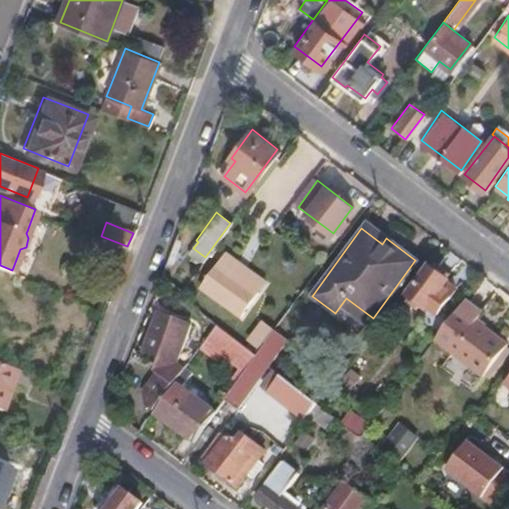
[(225,253),(218,262),(257,293),(265,284),(225,253)]
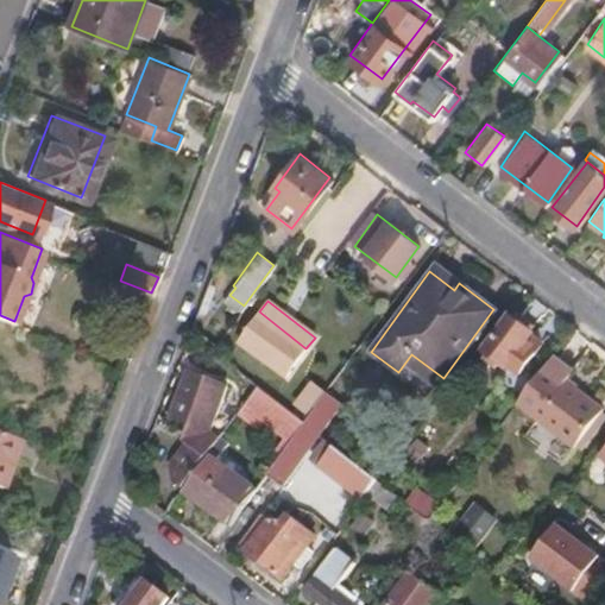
[(306,348),(259,312),(237,340),(283,377),(306,348)]
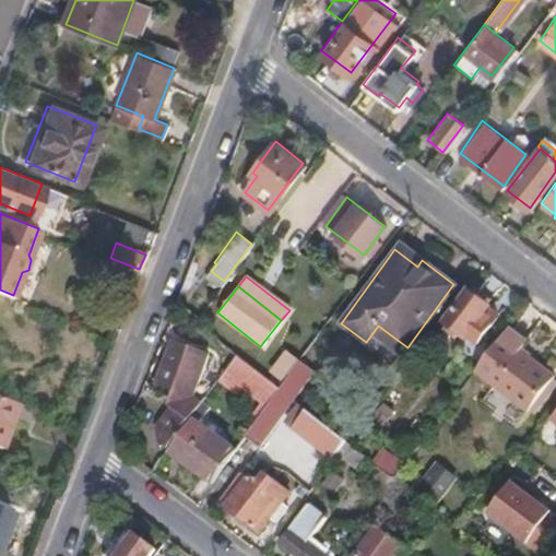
[(486,304),(470,292),(445,323),(461,335),(462,334),(473,341),(493,314),(484,307),(486,304)]
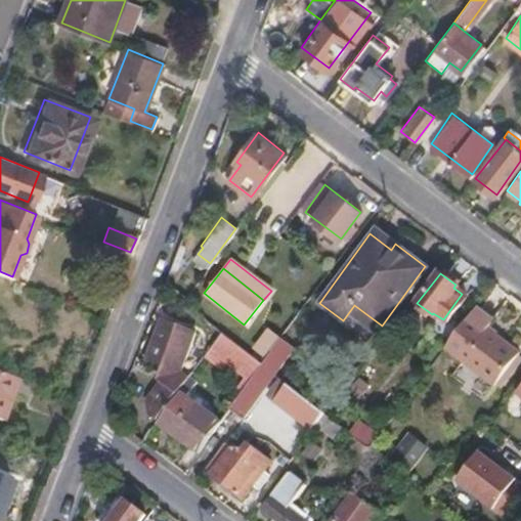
[(476,306),(443,347),(493,384),(518,351),(486,329),(492,318),(476,306)]
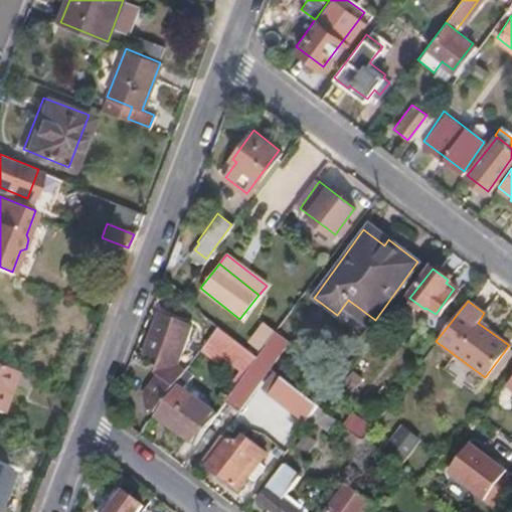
[(154,312),(140,352),(158,358),(176,365),(189,325),(154,312)]
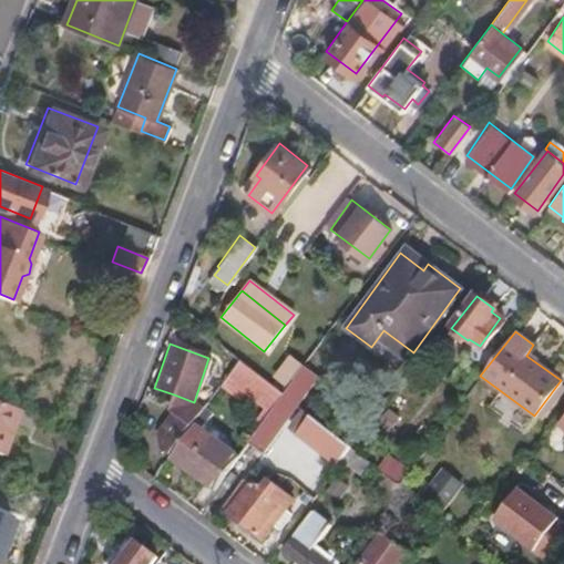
[(269,408),(280,392),(239,360),(223,383),(238,397),(244,389),(269,408)]
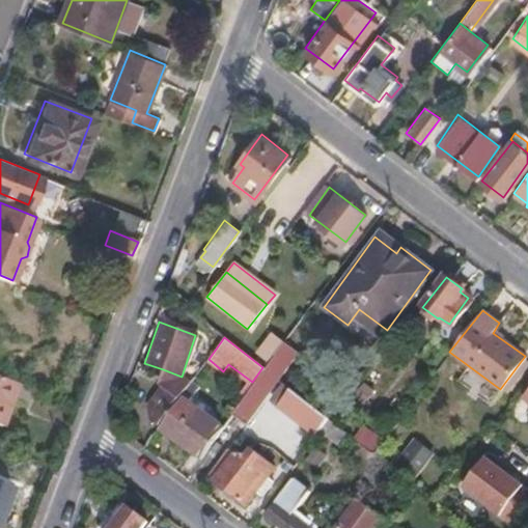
[(297,352),(282,341),(262,367),(277,379),(297,352)]
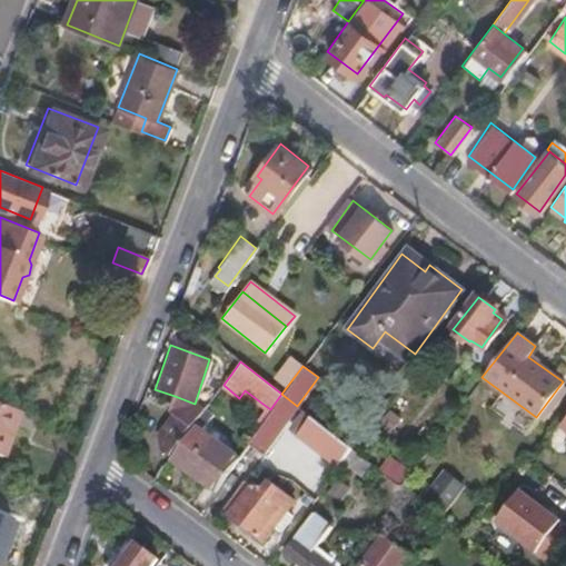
[(262,453),(297,406),(281,394),(270,409),(248,442),(262,453)]
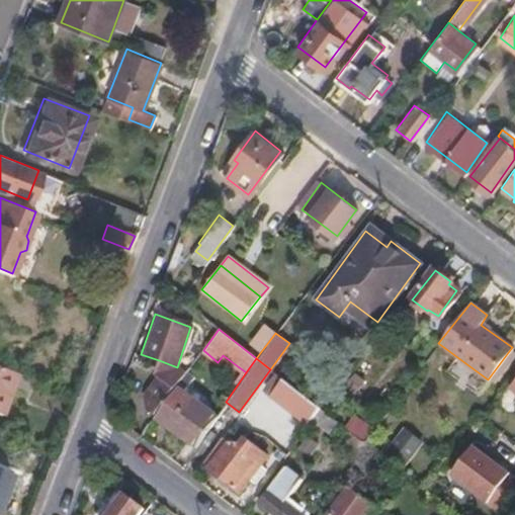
[(177,367),(159,360),(156,374),(159,376),(145,396),(148,409),(157,416),(177,387),(186,373),(177,367)]
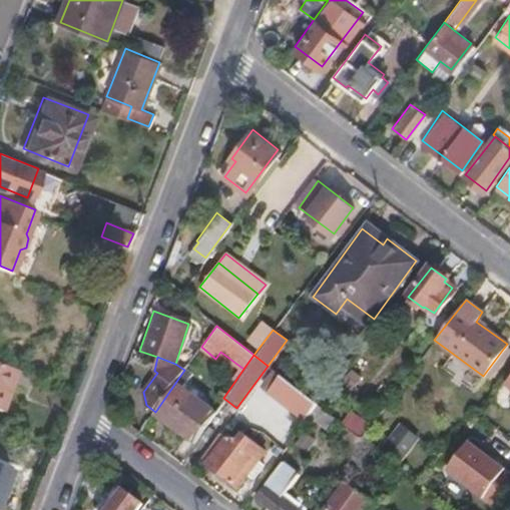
[(0,405),(14,368),(0,362),(0,405)]
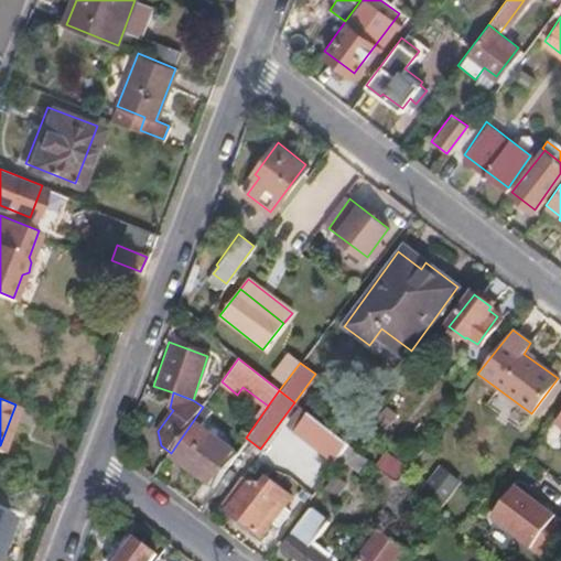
[(334,462),(340,454),(347,443),(302,408),(293,419),(301,424),(295,432),(334,462)]
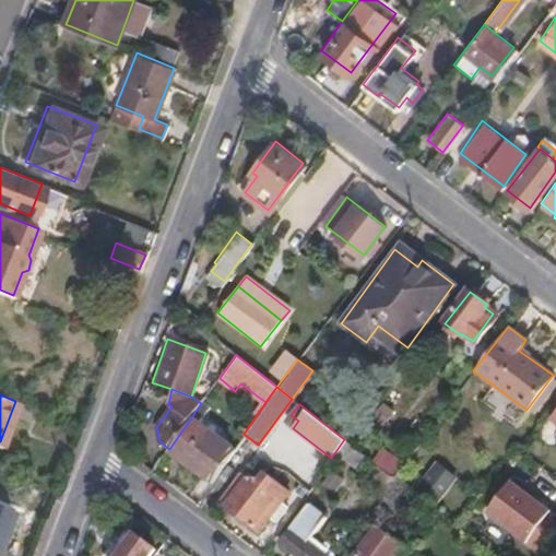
[(167,451),(209,483),(224,462),(234,448),(191,417),(169,449),(167,451)]
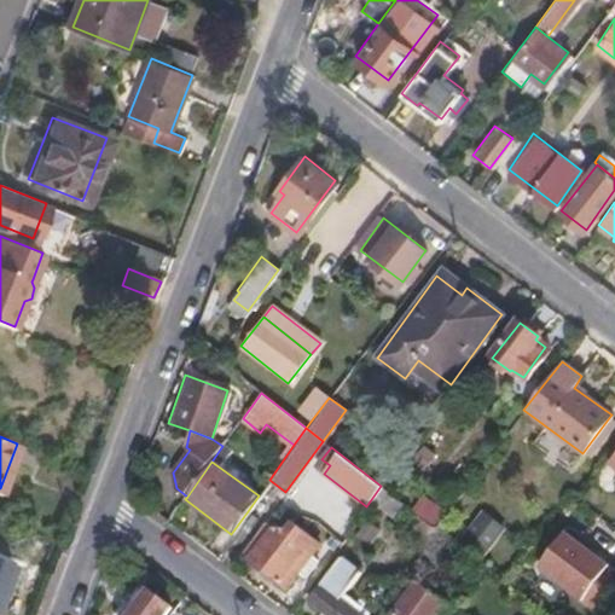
[(262,523),(285,492),(270,480),(259,495),(248,511),(262,523)]
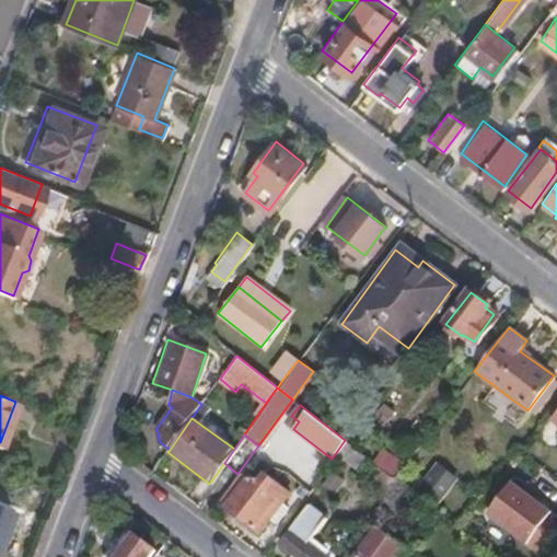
[(356,466),(366,455),(349,443),(345,440),(337,451),(356,466)]
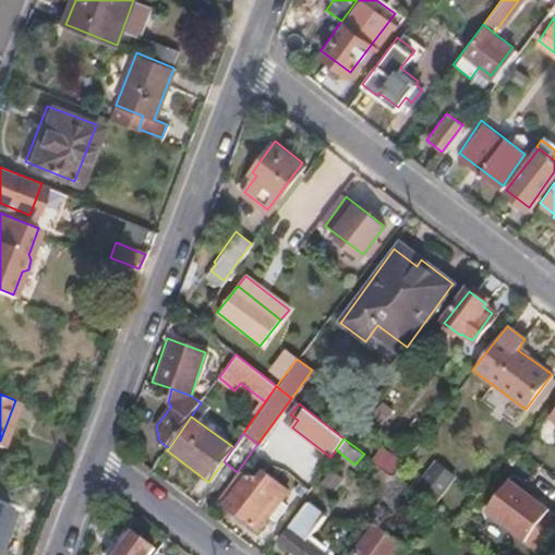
[(391,475),(400,465),(381,449),(372,460),(391,475)]
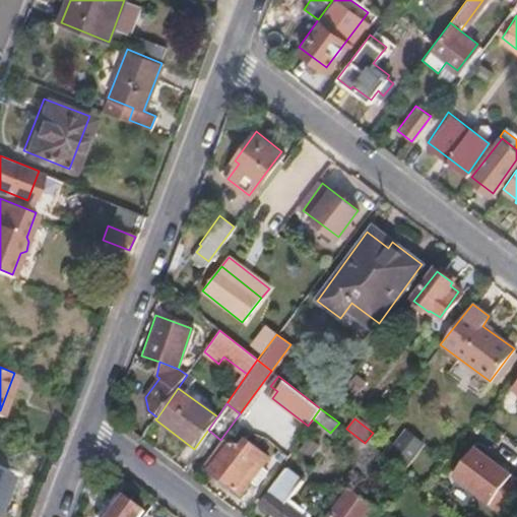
[(267,458),(244,440),(239,447),(231,441),(208,469),(240,494),(267,458)]
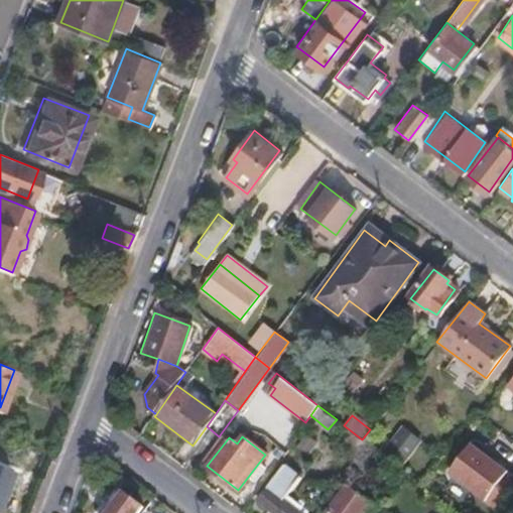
[(512,491),(512,477),(472,445),(450,475),(498,511),(512,491)]
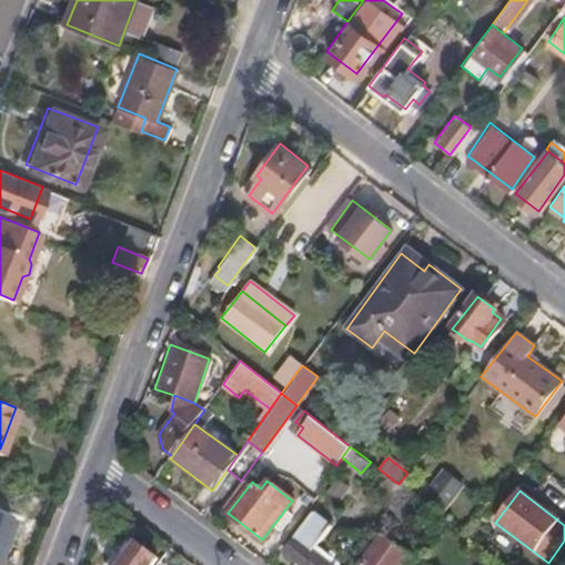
[(16,516),(0,510),(0,558),(16,516)]
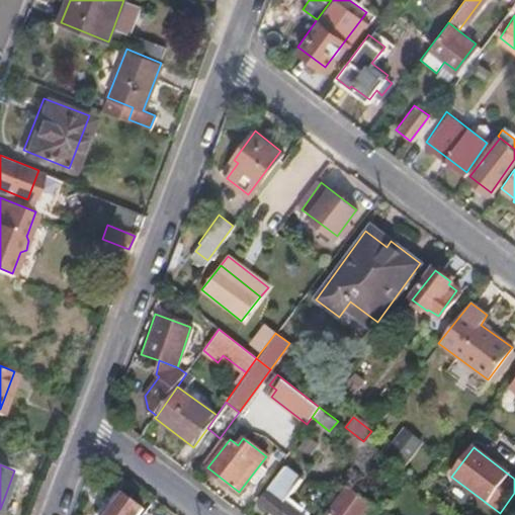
[(299,514),(282,502),(299,479),(284,467),(257,503),(273,514),(299,514)]
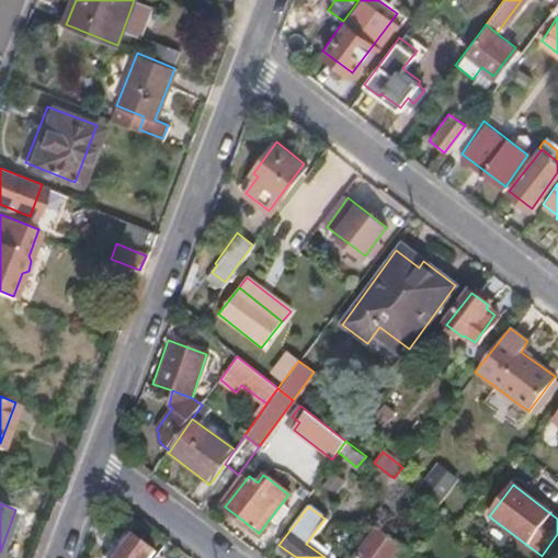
[(405,557),(408,554),(377,530),(354,557),(405,557)]
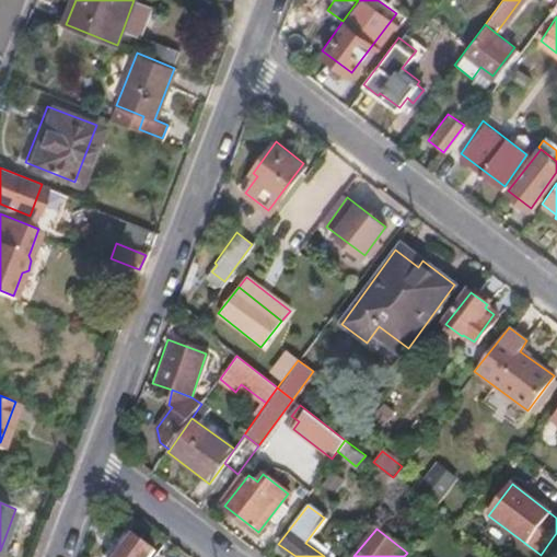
[(146,556),(152,548),(132,534),(129,540),(123,534),(106,556),(146,556)]
